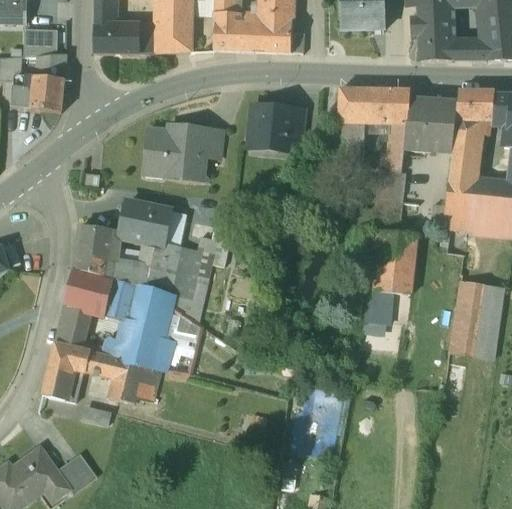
[(0,22),(24,24),(25,0),(0,0),(0,22)]
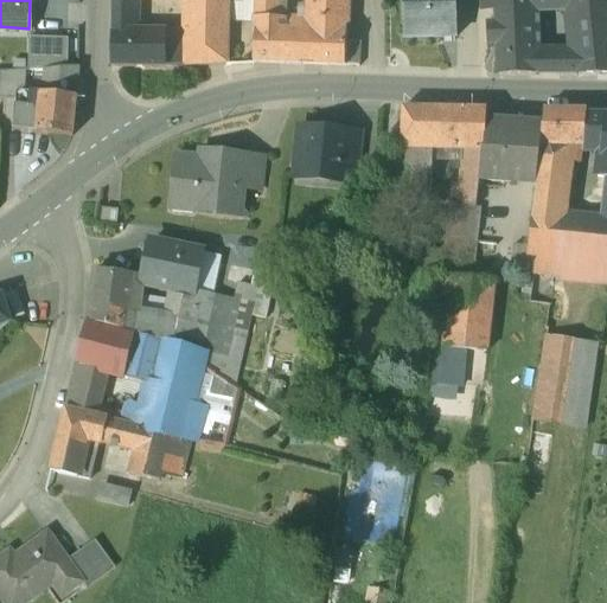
[(113,0),(113,32),(135,32),(135,12),(136,12),(136,0),(186,0),(186,26),(185,29),(178,29),(178,34),(166,34),(165,64),(225,61),(228,12),(256,13),(256,0),(113,0)]
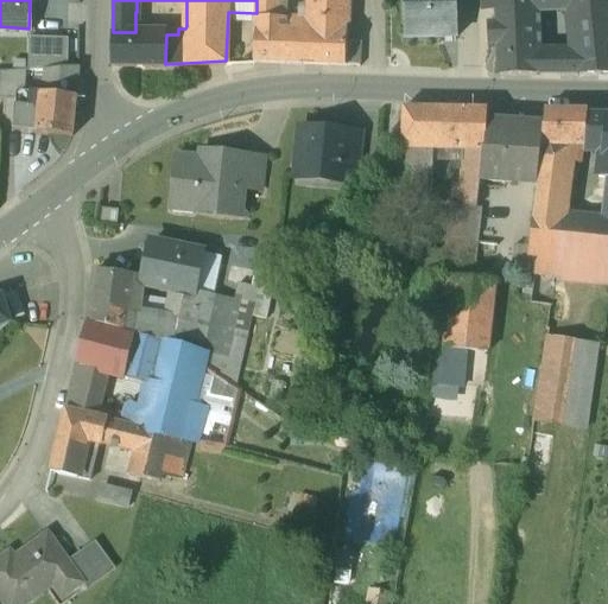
[(306,0),(306,16),(303,16),(303,21),(291,21),(291,29),(286,27),(286,17),(279,16),(279,0),(257,0),(257,13),(254,59),(346,63),(347,40),(348,0),(306,0)]
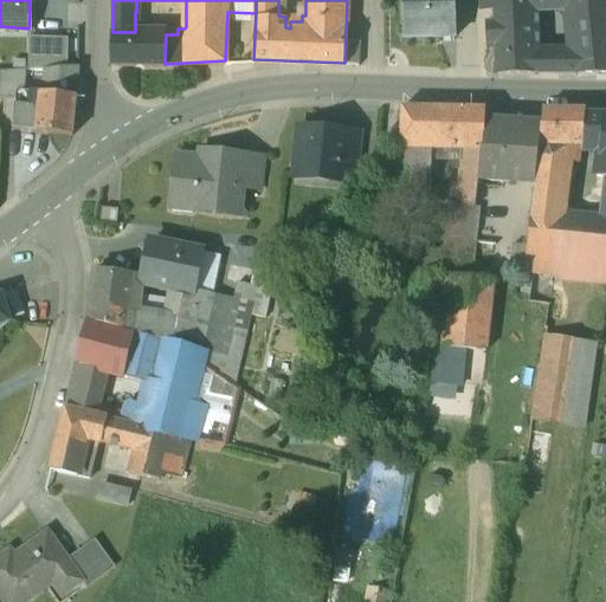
[(403,0),(404,34),(456,33),(455,0),(403,0)]
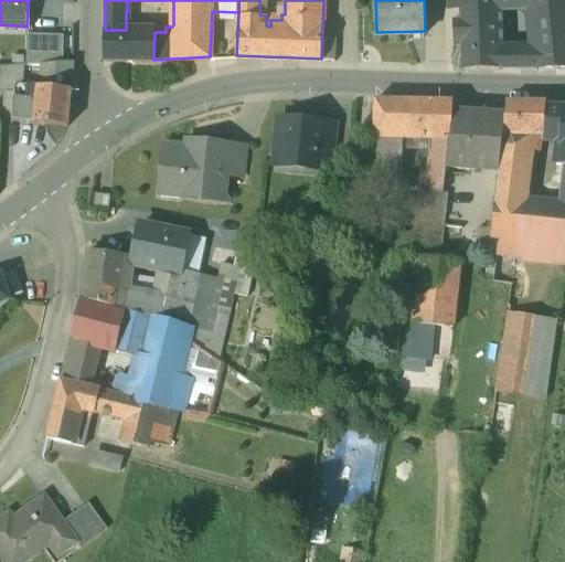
[(461,0),(462,6),(462,7),(496,4),(534,3),(539,9),(535,48),(516,48),(516,66),(564,66),(564,0),(461,0)]
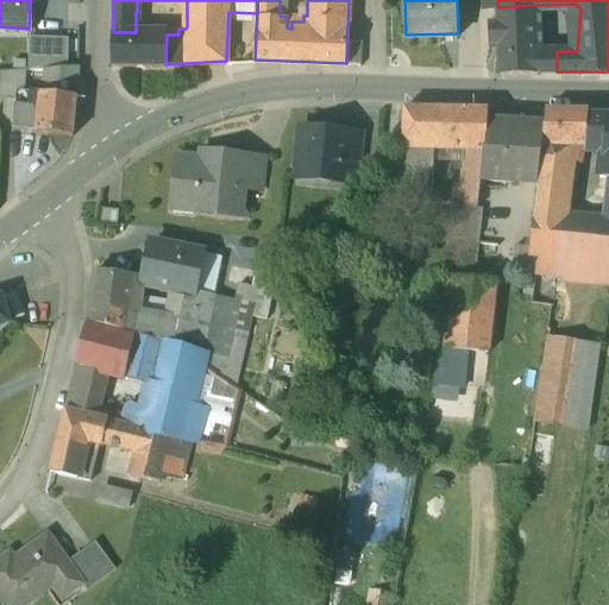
[(534,5),(498,7),(500,21),(489,21),(490,42),(501,42),(502,73),(557,71),(557,51),(537,51),(534,5)]
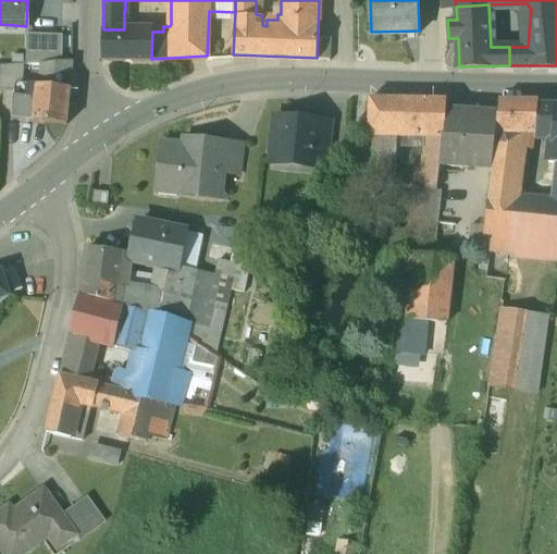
[(124,29),(103,29),(103,58),(151,59),(152,32),(152,29),(124,29)]
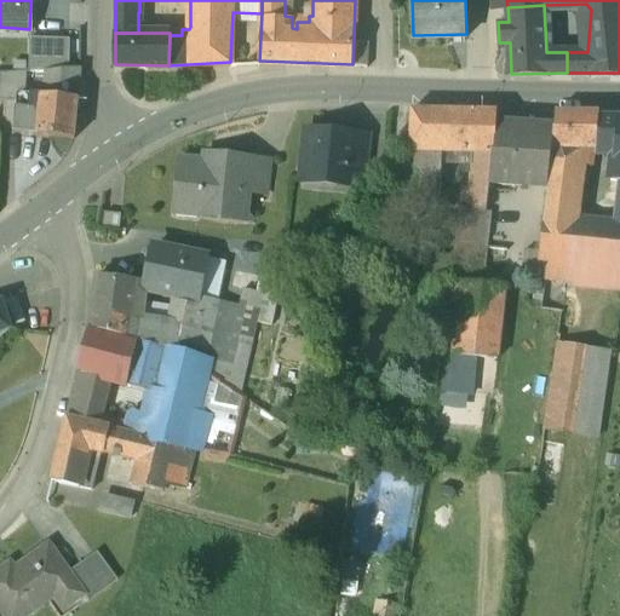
[(68,36),(29,35),(29,68),(68,65),(68,36)]
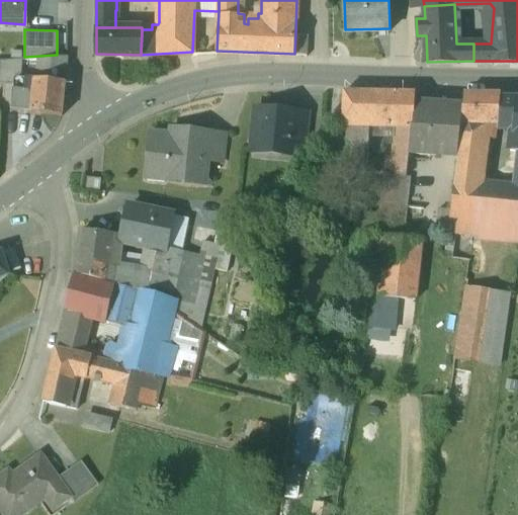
[(307,34),(295,34),(294,54),(306,54),(307,34)]
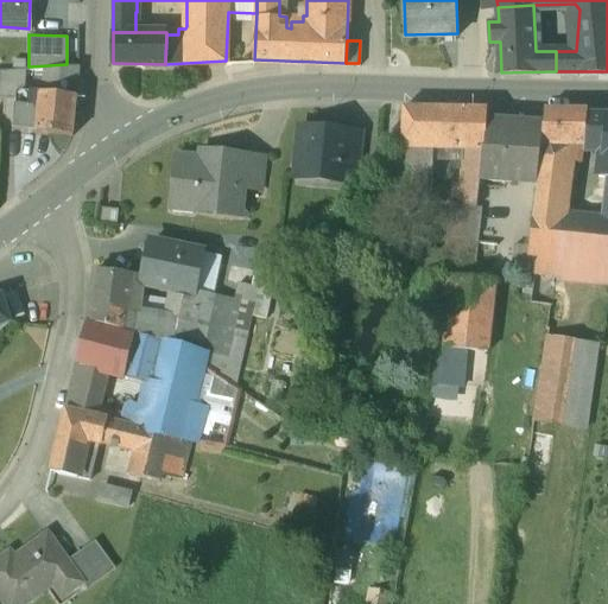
[(80,65),(43,67),(40,90),(31,90),(30,106),(16,103),(13,126),(37,128),(37,129),(73,133),(80,65)]
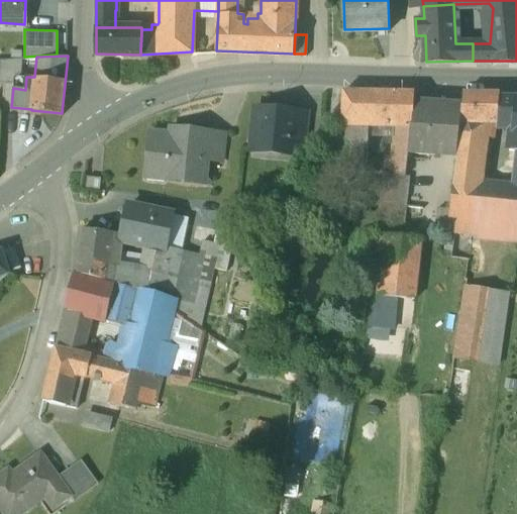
[(21,58),(1,60),(0,72),(0,81),(19,84),(21,58)]
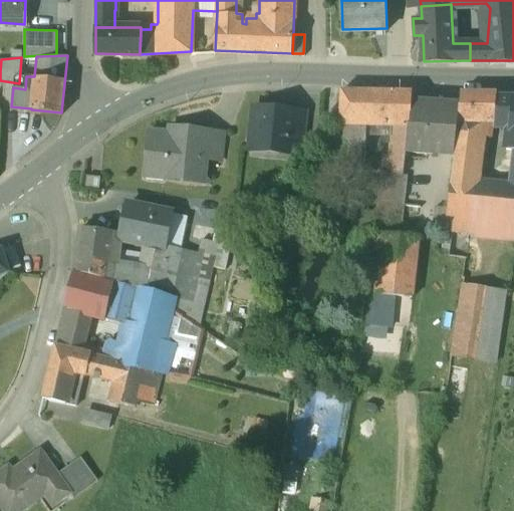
[(368,89),(340,88),(336,168),(364,169),(365,152),(371,153),(371,142),(365,142),(366,121),(368,89)]
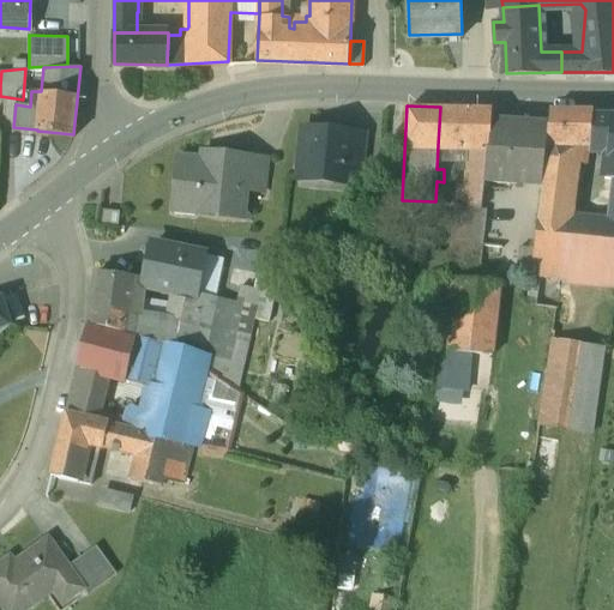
[(491,108),(440,107),(438,145),(468,146),(487,146),(488,146),(491,118),(491,108)]
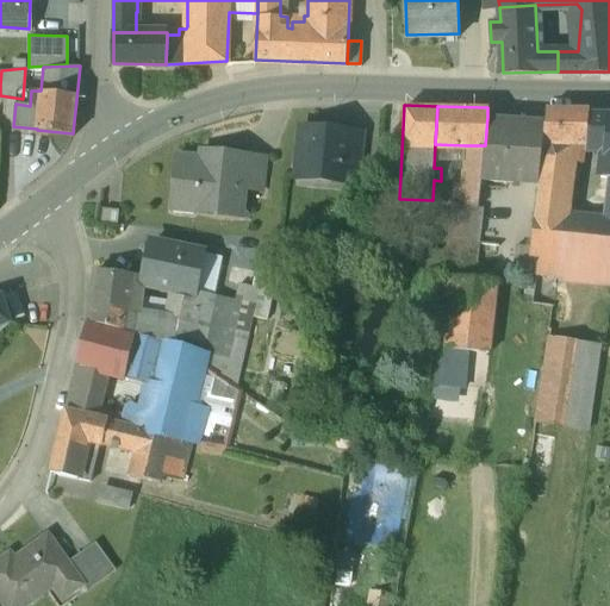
[(590,108),(546,107),(546,122),(545,122),(543,141),(541,141),(541,143),(573,144),(586,144),(586,143),(590,112),(590,108)]
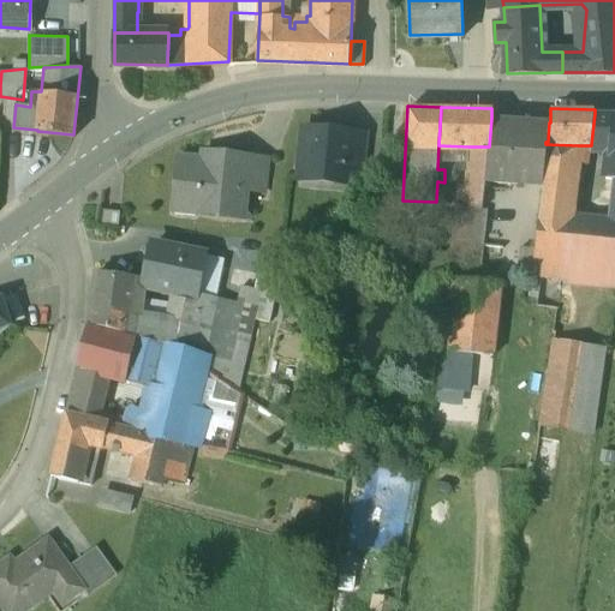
[(613,114),(595,113),(591,144),(609,145),(613,114)]
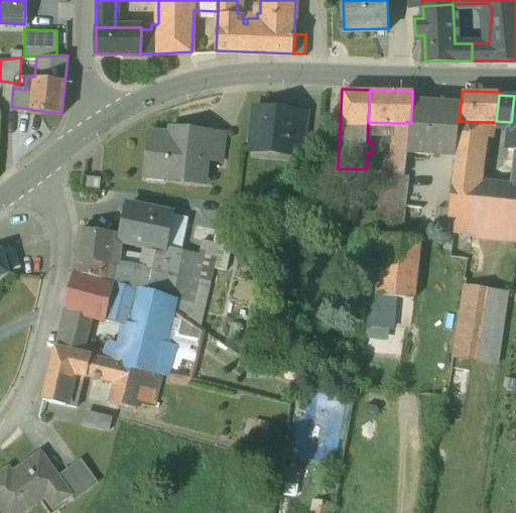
[(461,103),(412,99),(410,123),(409,123),(407,150),(456,153),(460,121),(458,121),(458,119),(460,119),(461,103)]
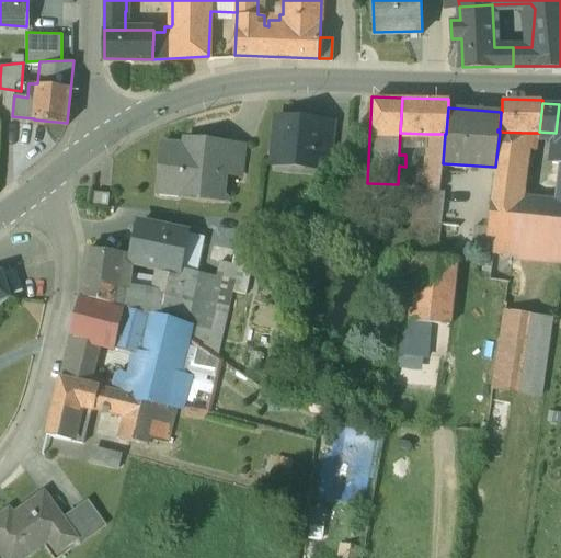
[(319,120),(277,115),(273,161),(315,166),(316,155),(319,120)]
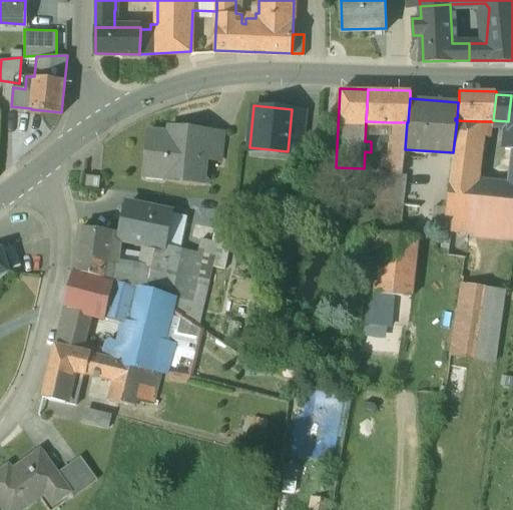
[(307,110),(292,109),(289,141),(304,142),(307,110)]
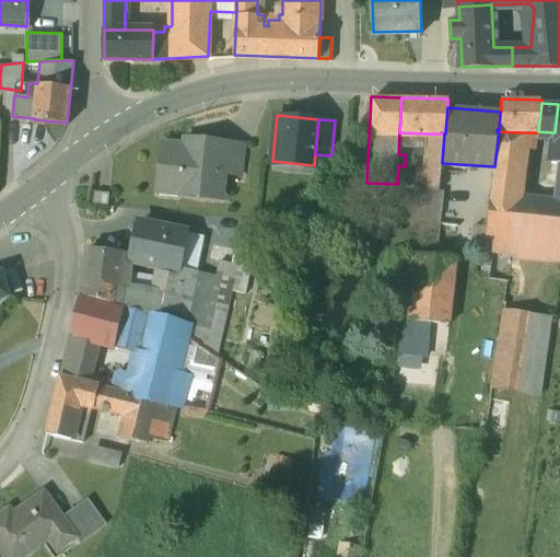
[(559,202),(557,202),(517,199),(526,132),(499,131),(494,166),(491,192),(485,245),(483,250),(515,254),(559,257),(559,202)]
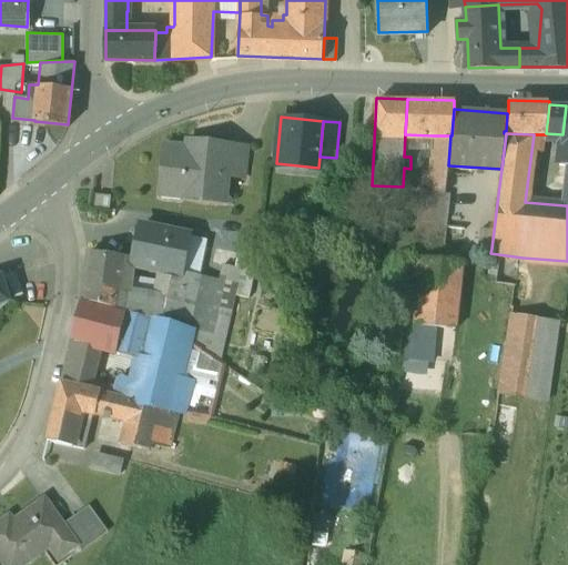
[(432,151),(428,182),(422,182),(422,188),(444,191),(447,174),(448,165),(450,135),(433,135),(432,151)]
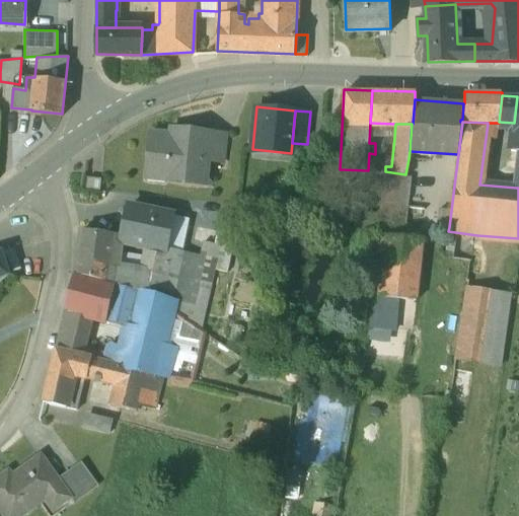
[(189,135),(151,131),(147,175),(204,181),(206,159),(209,132),(209,131),(207,131),(207,132),(192,130),(190,129),(189,135)]
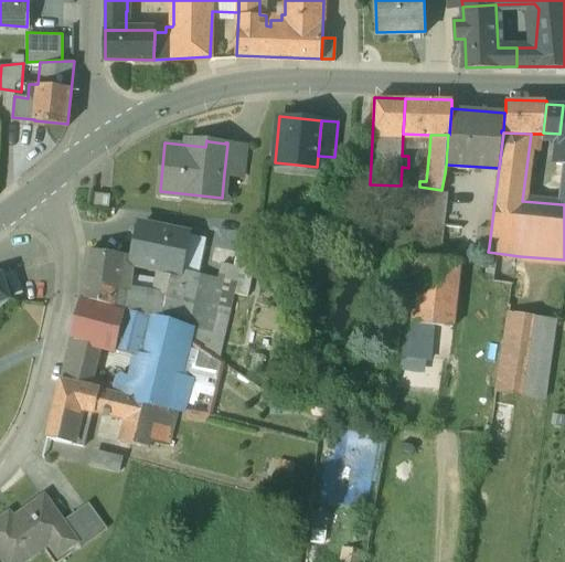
[(242,145),(227,144),(224,173),(241,176),(244,145),(242,145)]
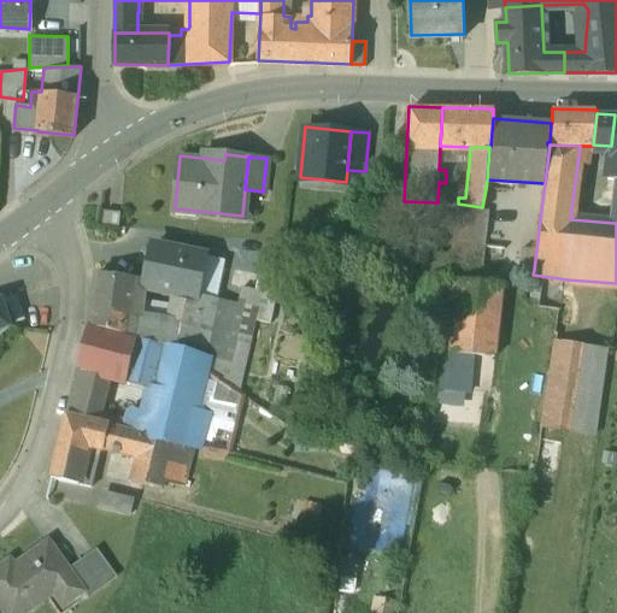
[(482,207),(458,204),(452,252),(451,269),(450,273),(451,278),(475,281),(482,207)]
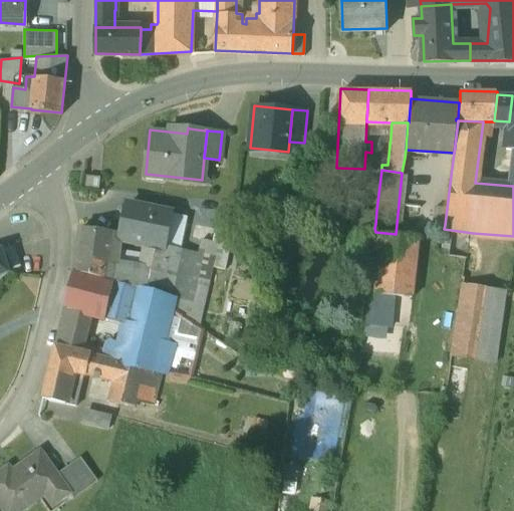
[(100,175),(86,174),(85,185),(98,186),(100,175)]
